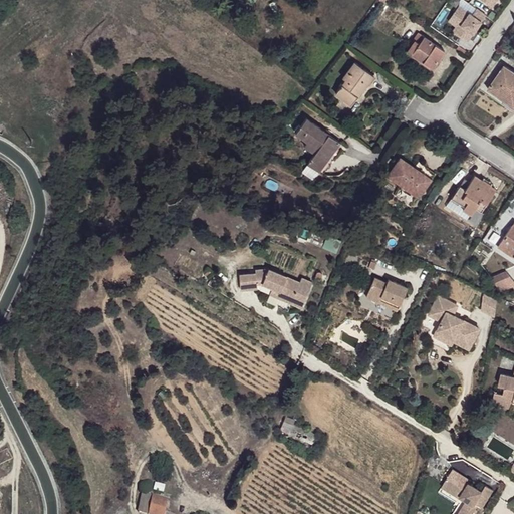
[(448,21),(455,24),(451,31),(469,40),(481,16),(457,4),(448,21)]
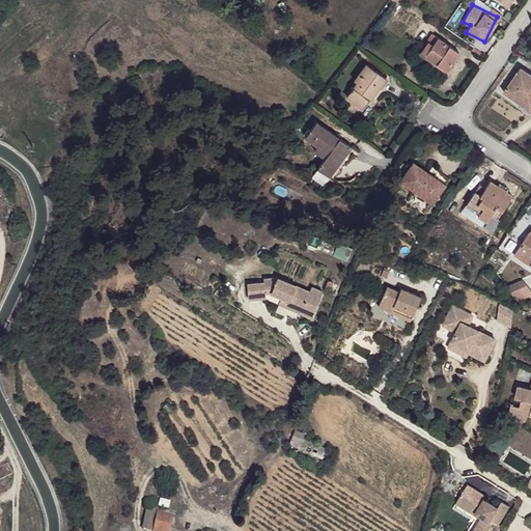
[(291,24),(283,19),(280,26),(288,30),(291,24)]
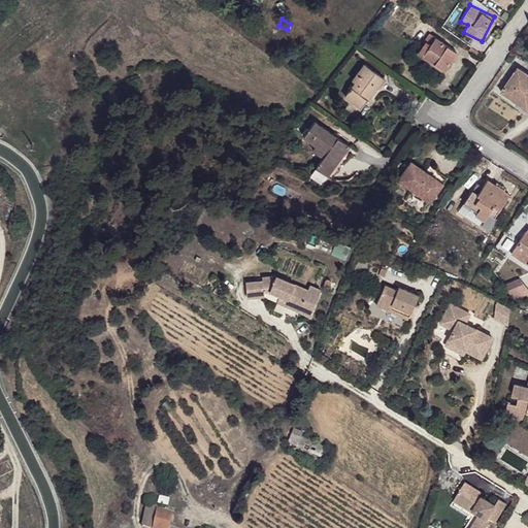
[(426,41),(418,53),(443,71),(457,53),(430,34),(425,41),(426,41)]
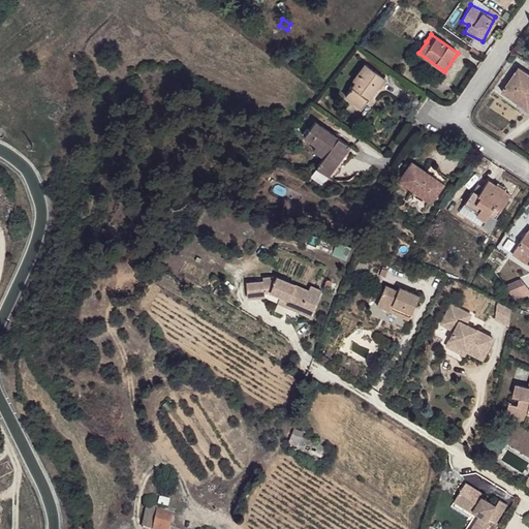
[(472,47),(470,50),(477,55),(477,54),(479,55),(480,54),(472,47)]
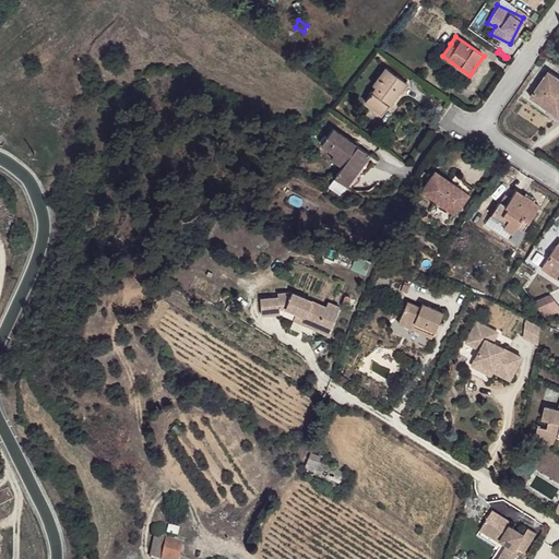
[(376,87),(365,102),(382,115),(406,83),(385,68),(372,85),(376,87)]
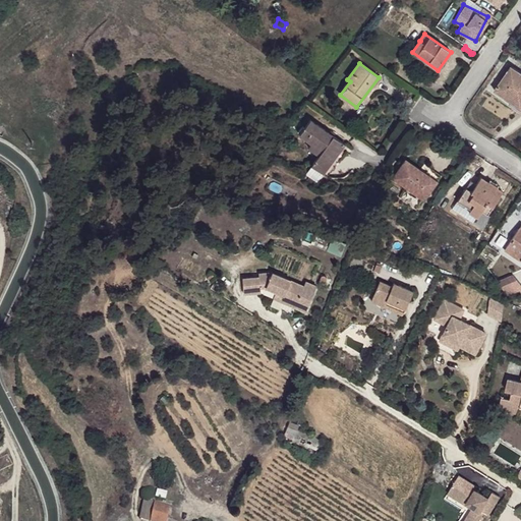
[(520,72),(512,66),(495,91),(520,108),(520,72)]
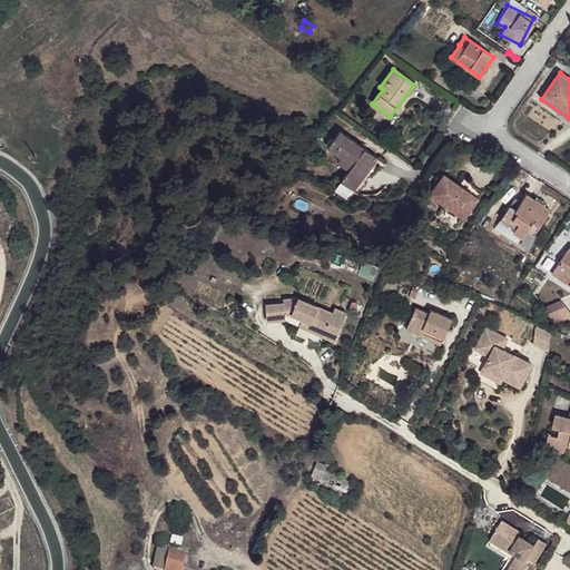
[(377,158),(340,131),(327,148),(341,157),(337,163),(350,170),(341,183),(353,190),(359,195),(376,168),(372,166),(377,158)]
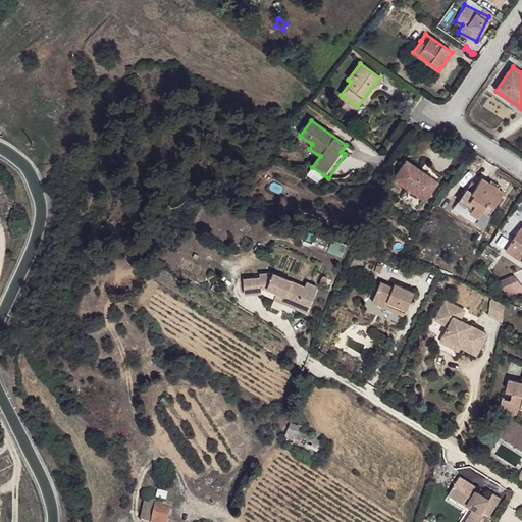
[(427,174),(406,159),(393,178),(425,202),(438,183),(427,174)]
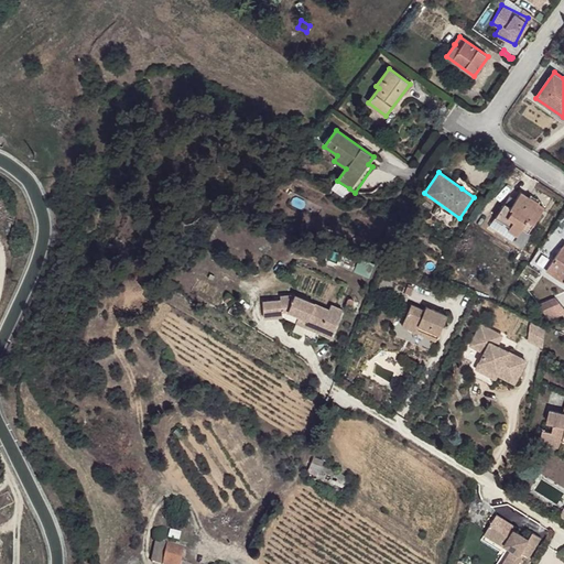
[(349,188),(337,181),(332,190),(344,197),(349,188)]
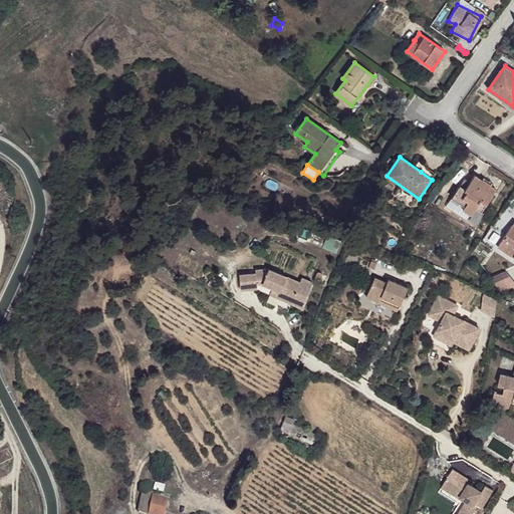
[(425,166),(421,172),(432,180),(436,174),(425,166)]
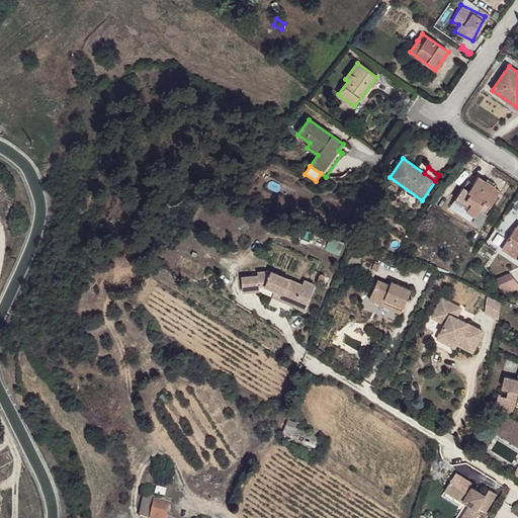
[(468,180),(454,200),(462,206),(463,204),(468,207),(466,211),(475,217),(479,209),(485,213),(500,190),(495,186),(496,185),(488,179),(486,181),(479,176),(473,183),(468,180)]
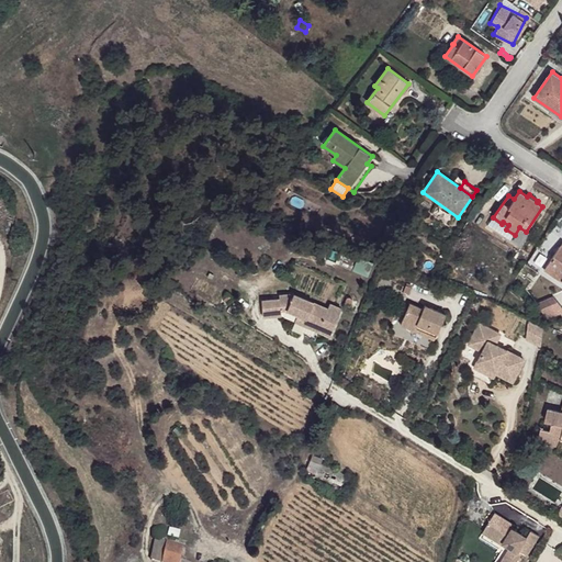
[(502,224),(493,217),(487,226),(510,242),(515,235),(506,229),(508,225),(503,222),(502,224)]
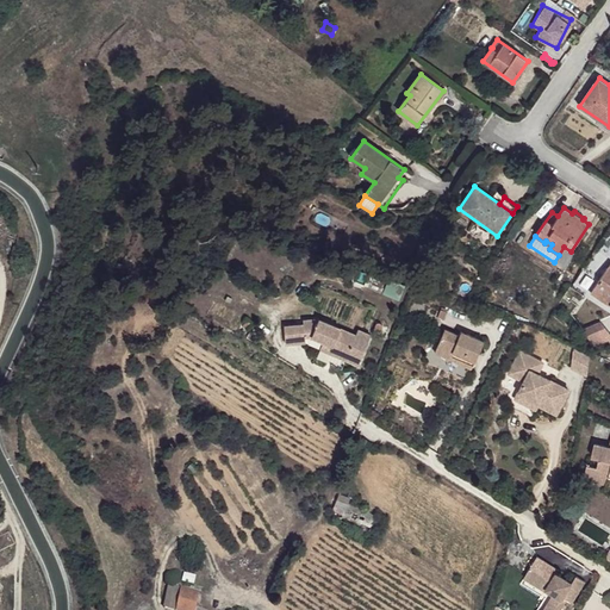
[(609,268),(608,267),(590,293),(609,306),(609,305),(609,268)]
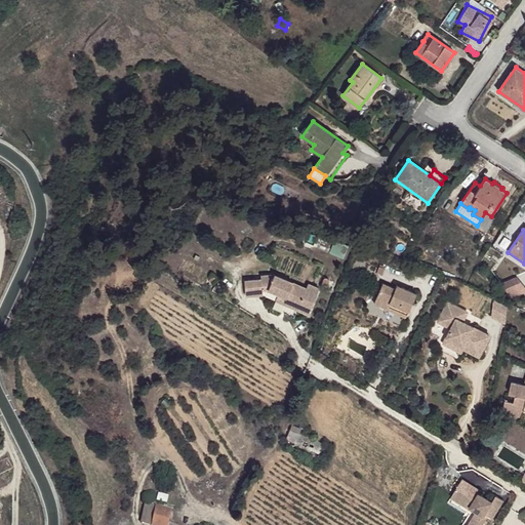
[(261,279),(245,281),(246,295),(263,294),(298,310),(299,307),(310,311),(319,288),(308,283),(306,287),(274,274),(261,275),(261,279)]
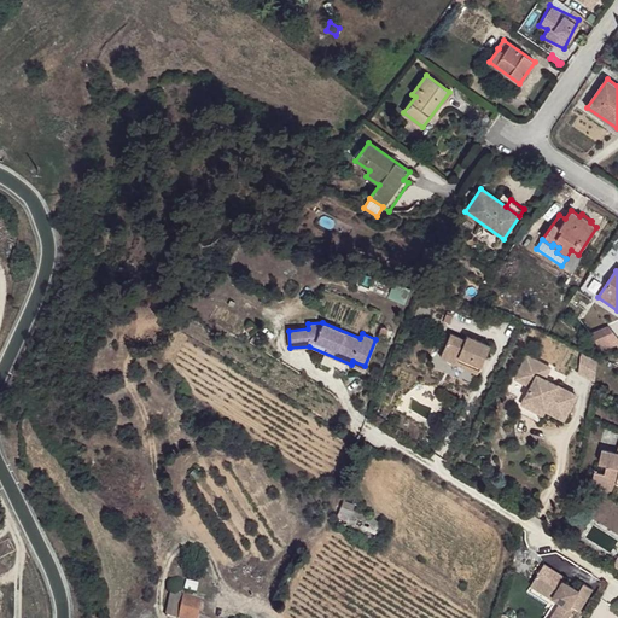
[(589,336),(602,350),(617,343),(617,338),(608,326),(589,336)]
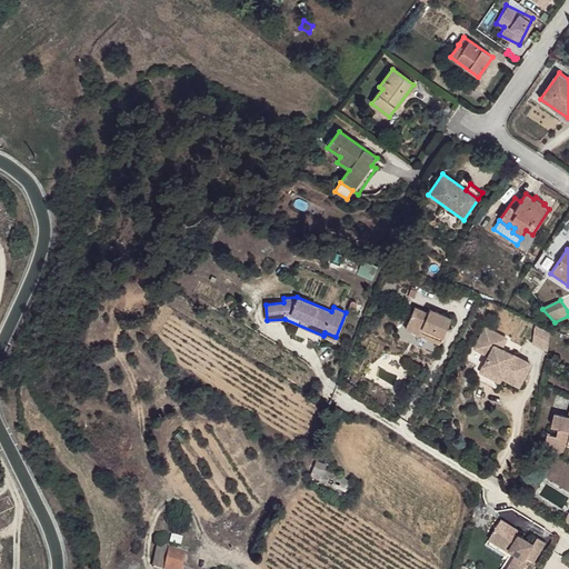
[(406,328),(420,335),(422,328),(442,337),(451,318),(430,309),(428,313),(415,307),(406,328)]
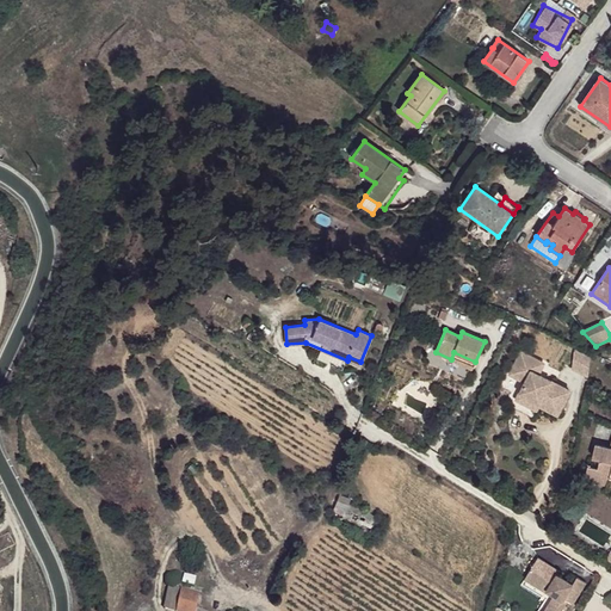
[(572,368),(587,376),(590,357),(574,349),(572,368)]
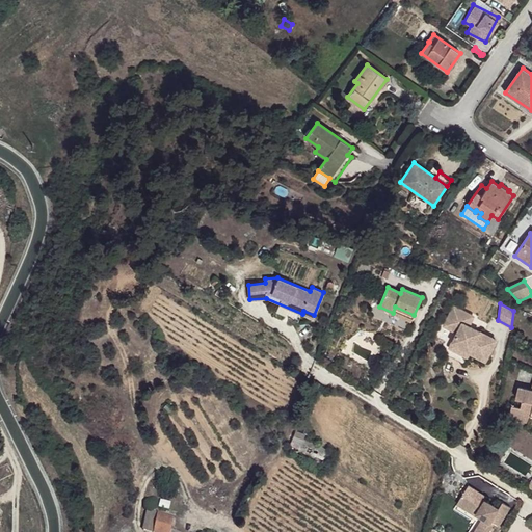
[(444,325),(457,333),(452,342),(470,350),(469,352),(485,361),(496,340),(469,325),(467,324),(471,315),(453,306),(444,325)]
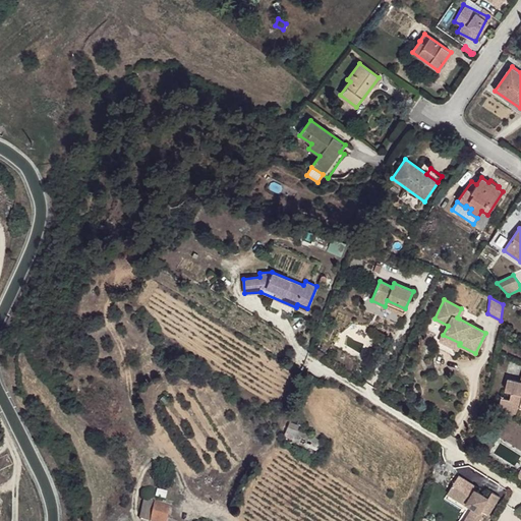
[(387,300),(385,306),(403,314),(405,308),(387,300)]
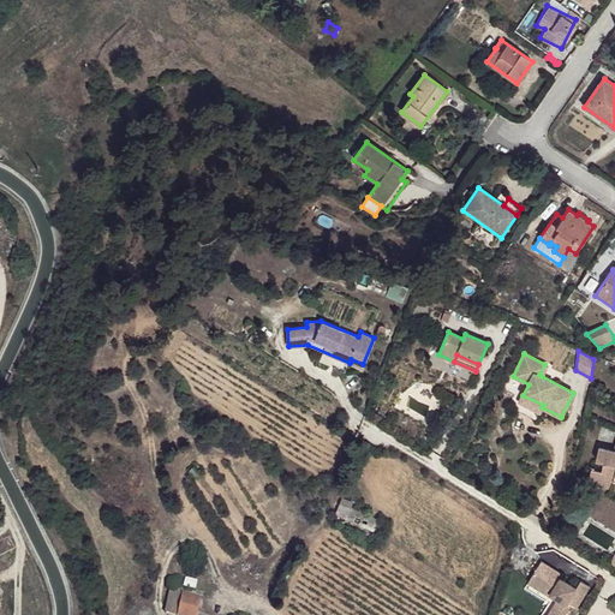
[(511,376),(505,389),(518,395),(524,383),(511,376)]
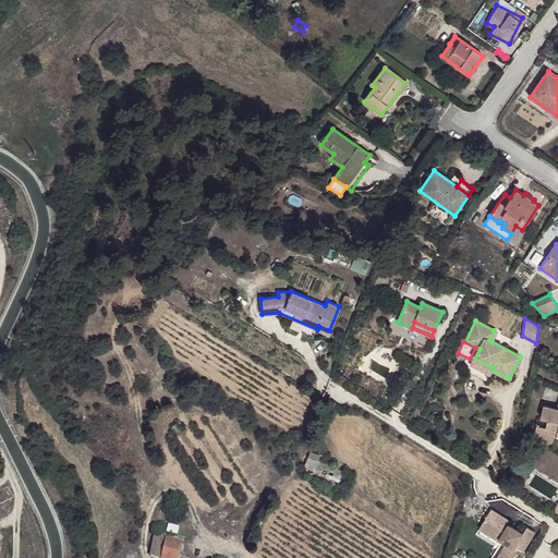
[(493,367),(474,359),(468,371),(486,380),(492,370),(493,367)]
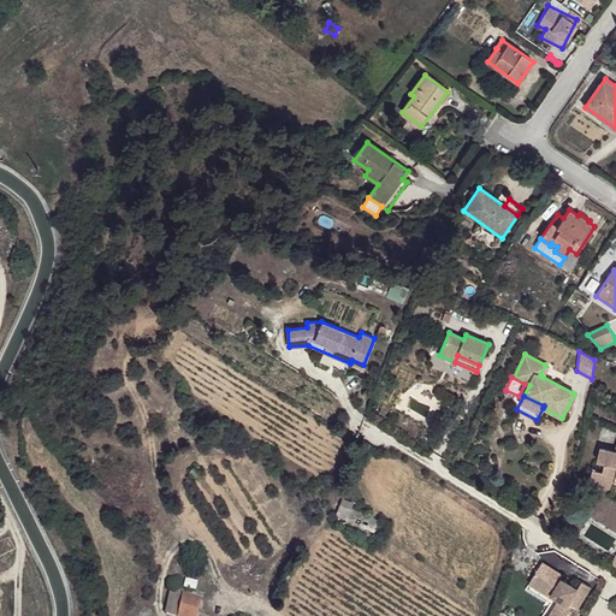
[(590,485),(612,490),(614,486),(615,486),(615,450),(615,451),(602,448),(599,461),(615,465),(615,474),(593,469),(590,485)]
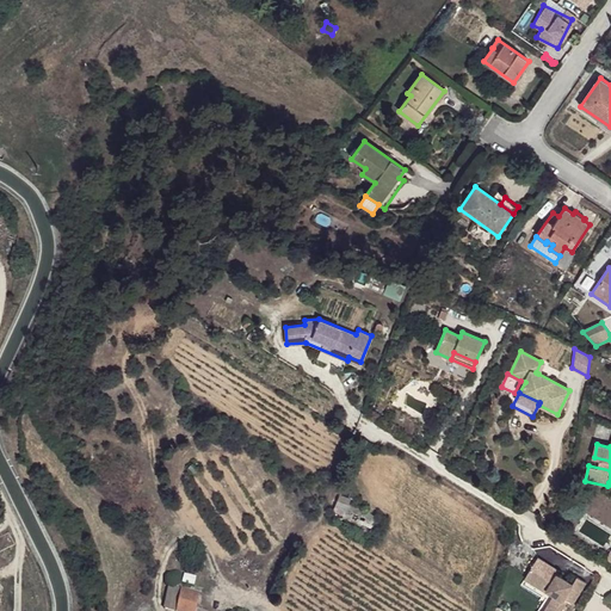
[(351,499),(340,494),(333,510),(344,513),(340,522),(369,534),(377,516),(349,504),(351,499)]
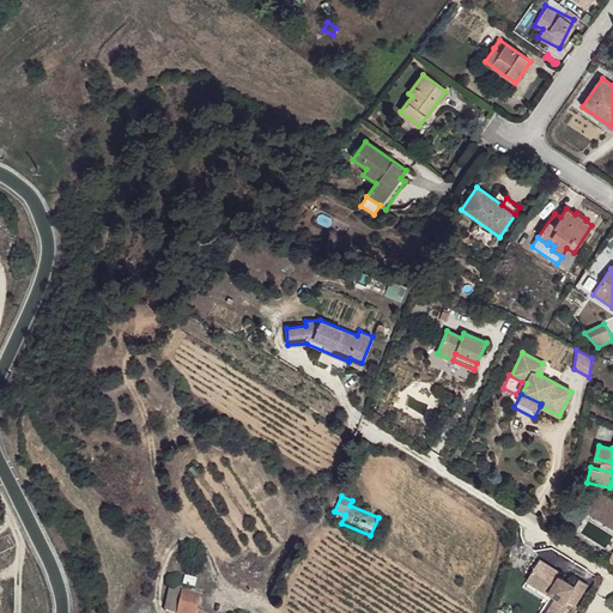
[(540,559),(529,576),(552,590),(550,593),(557,598),(550,608),(552,611),(550,612),(563,612),(568,607),(570,602),(576,606),(589,586),(580,578),(575,586),(560,576),(562,574),(540,559)]
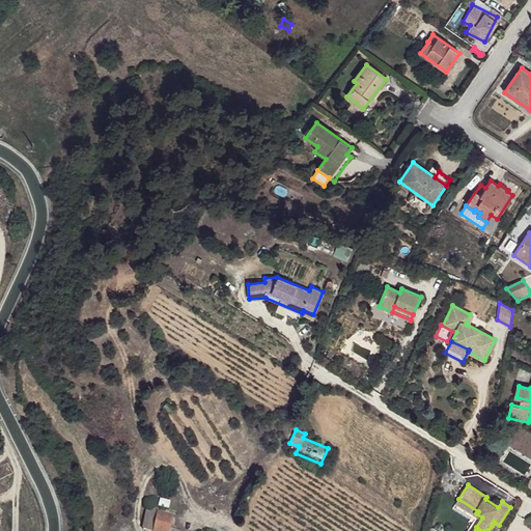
[(478,511),(458,499),(456,503),(475,514),(476,513),(478,511)]
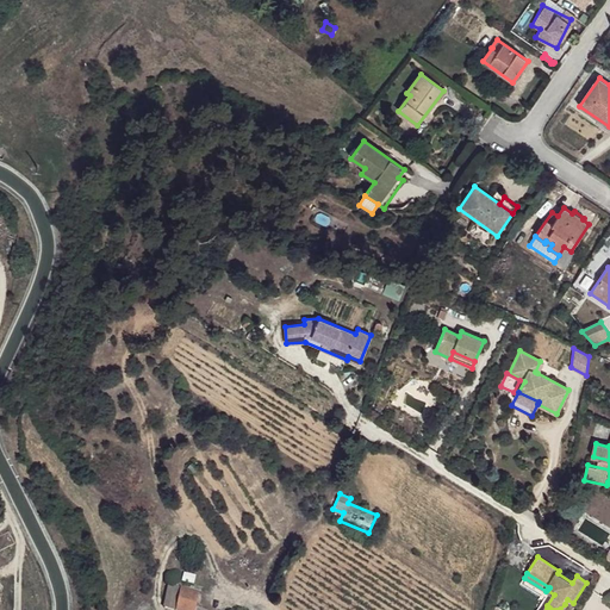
[(172,609),(176,609),(181,587),(168,585),(163,607),(172,609)]
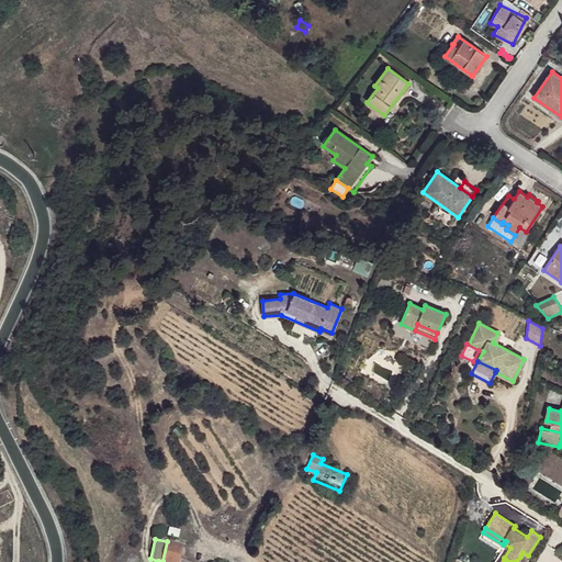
[(183,546),(167,541),(163,561),(179,561),(180,560),(183,546)]
